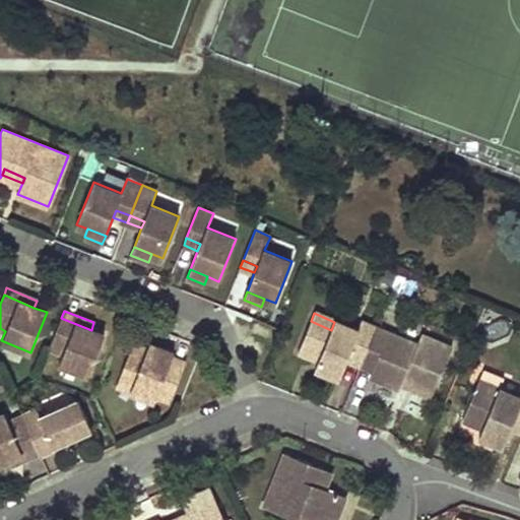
[(91,330),(61,318),(49,348),(63,353),(59,364),(88,375),(104,335),(91,330)]
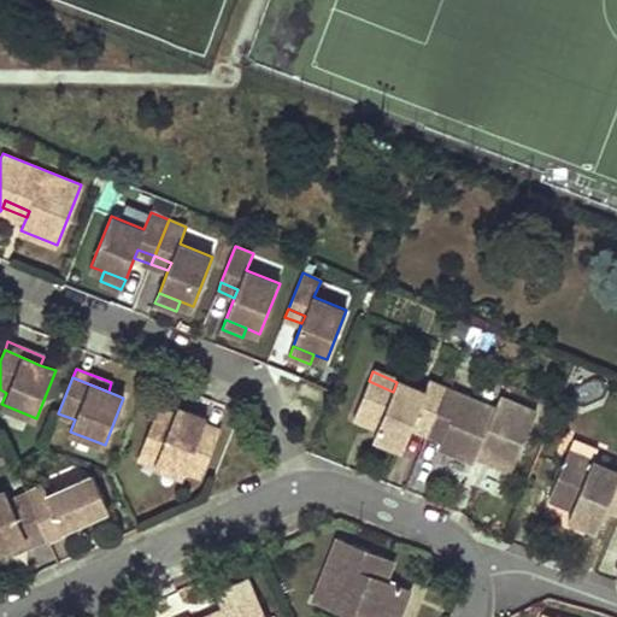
[(369,381),(353,419),(377,429),(374,438),(401,450),(411,428),(427,434),(446,387),(429,381),(424,393),(397,382),(393,392),(369,381)]
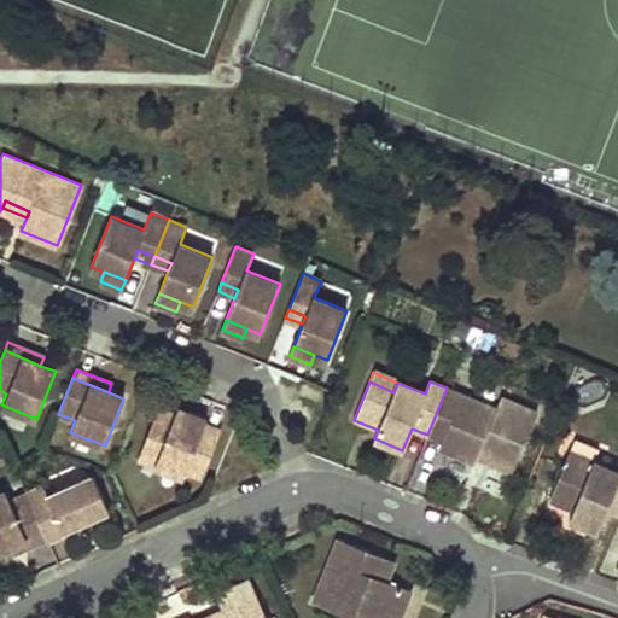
[(447,388),(427,435),(442,441),(438,449),(474,464),(477,456),(479,450),(493,455),(490,461),(513,471),(537,413),(501,397),(496,408),(479,401),(476,410),(456,402),(460,394),(447,388)]
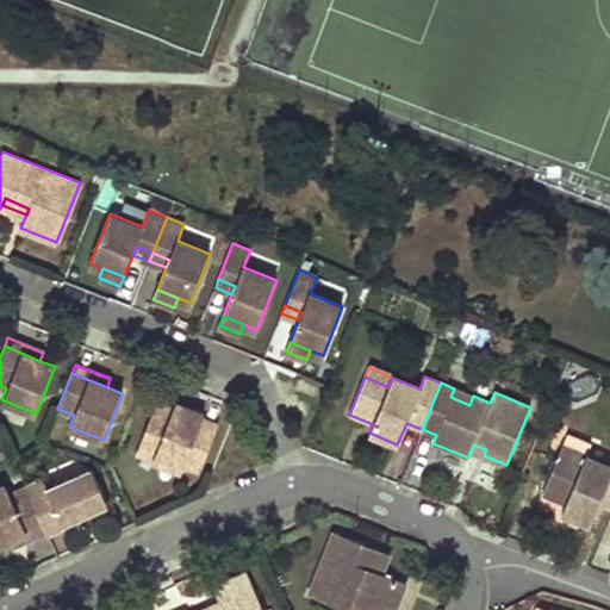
[(470,405),(473,396),(454,388),(450,397),(470,405)]
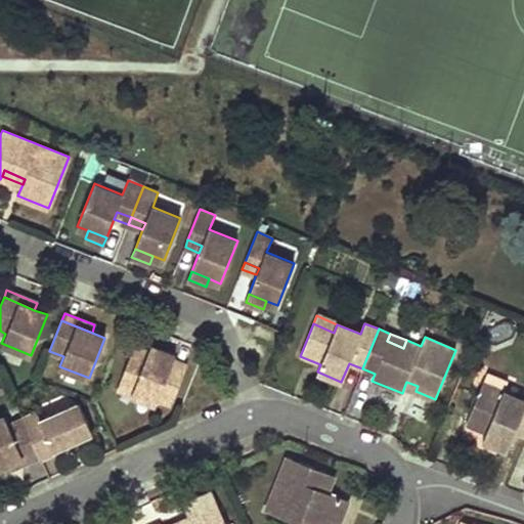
[(159,398),(172,403),(185,369),(172,363),(173,360),(175,355),(150,346),(147,355),(145,360),(131,354),(121,382),(135,387),(132,393),(157,403),(159,398)]
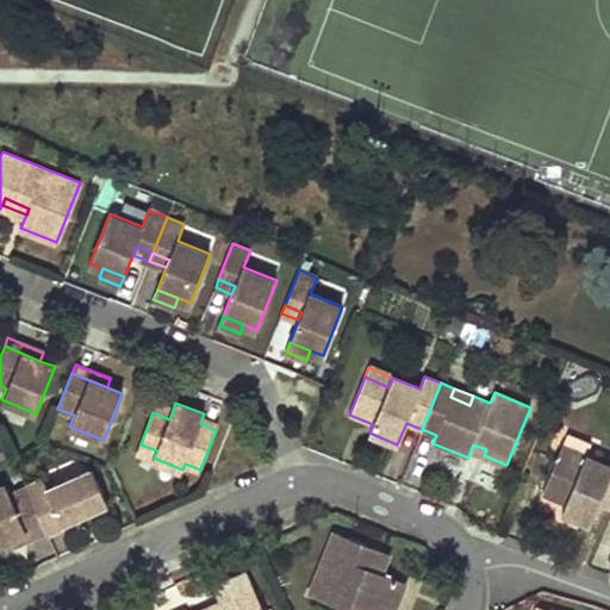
[(155,408),(153,412),(169,419),(172,414),(155,408)]
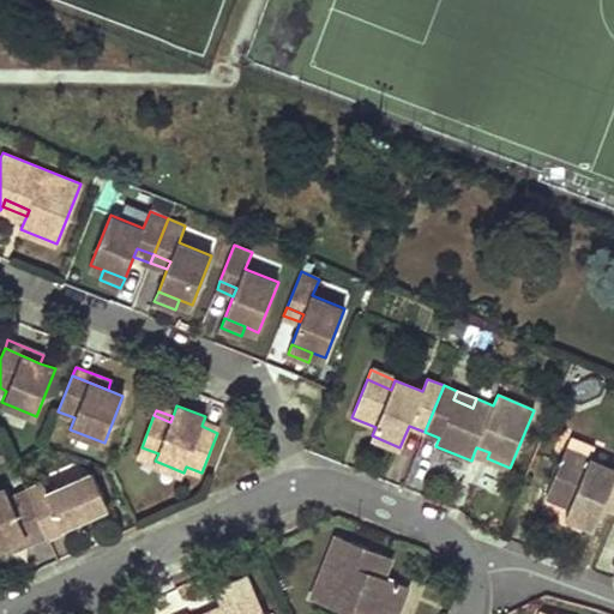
[(218,428),(203,422),(202,426),(217,433),(218,428)]
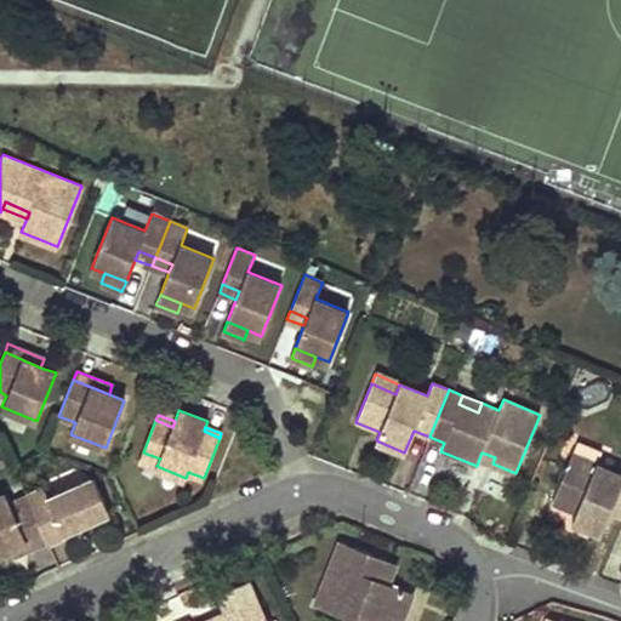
[(591,474),(596,465),(597,465),(602,453),(576,442),(568,465),(591,474)]
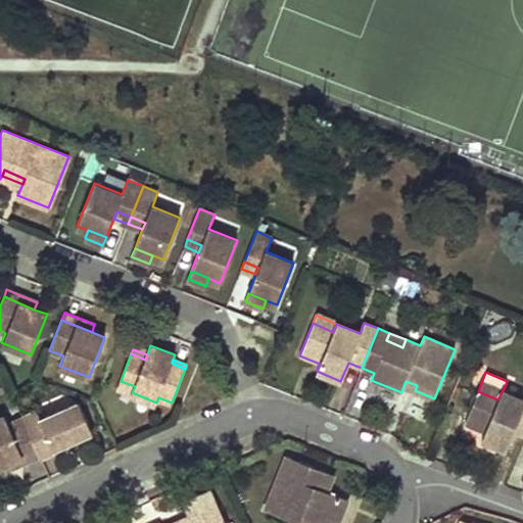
[(135,386),(121,381),(117,387),(132,392),(135,386)]
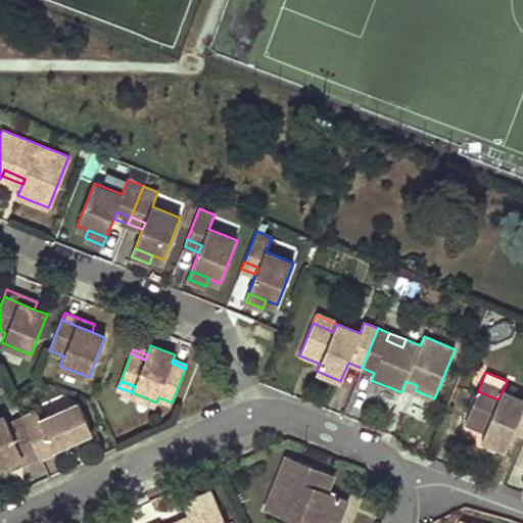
[(406,381),(403,386),(415,390),(417,385),(406,381)]
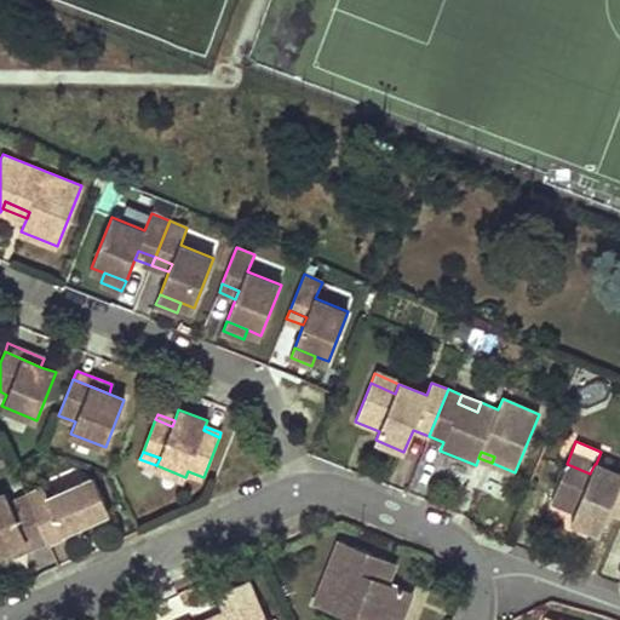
[(567,464),(551,501),(575,511),(570,521),(600,532),(608,510),(619,515),(619,474),(596,464),(595,464),(590,474),(567,464)]
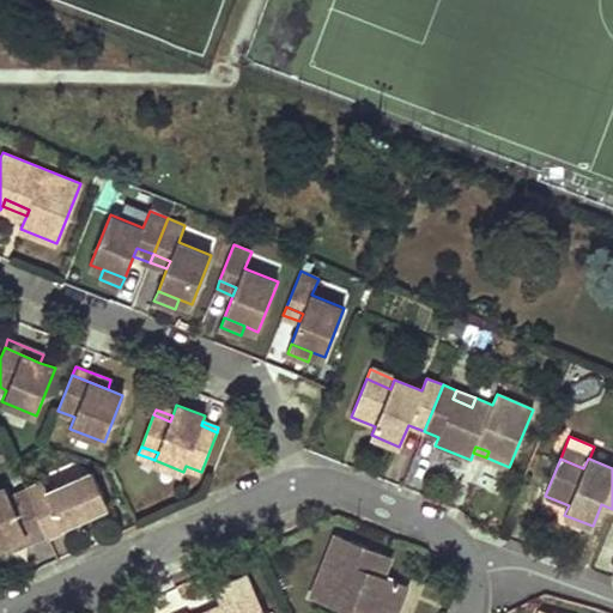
[(41,483),(25,490),(26,492),(42,526),(42,527),(56,520),(59,526),(76,519),(105,505),(90,472),(46,492),(41,483)]
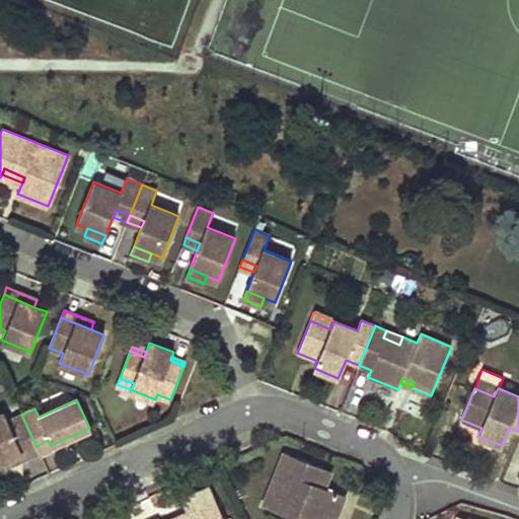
[(0,461),(6,458),(35,445),(22,417),(9,423),(4,413),(0,415),(0,461)]
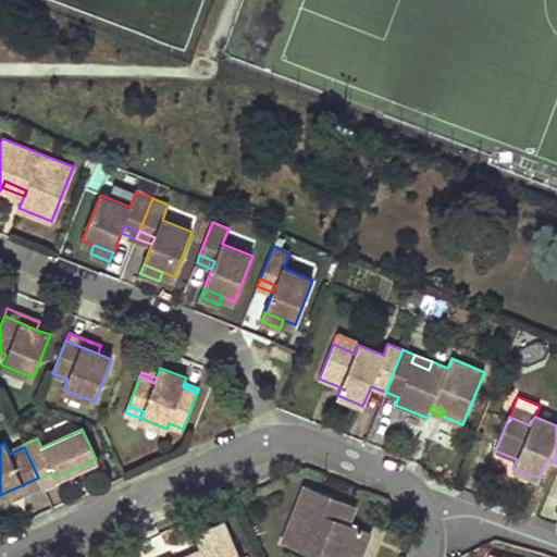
[(51,472),(38,479),(41,484),(42,487),(71,475),(69,471),(53,478),(51,472)]
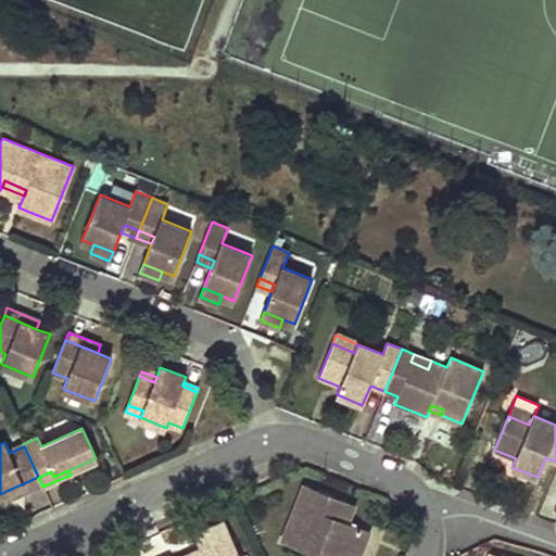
[(7,491),(10,498),(41,483),(38,478),(38,477),(7,491)]
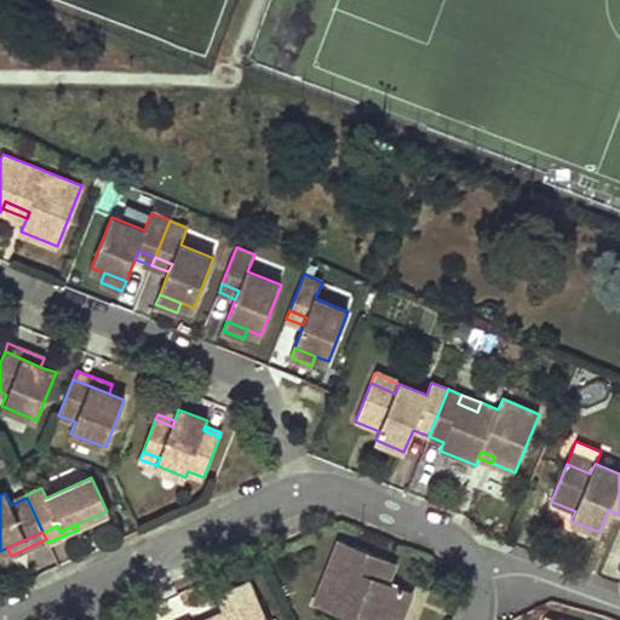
[(339,541),(314,604),(349,619),(351,619),(400,619),(411,592),(386,583),(377,579),(384,558),(339,541)]
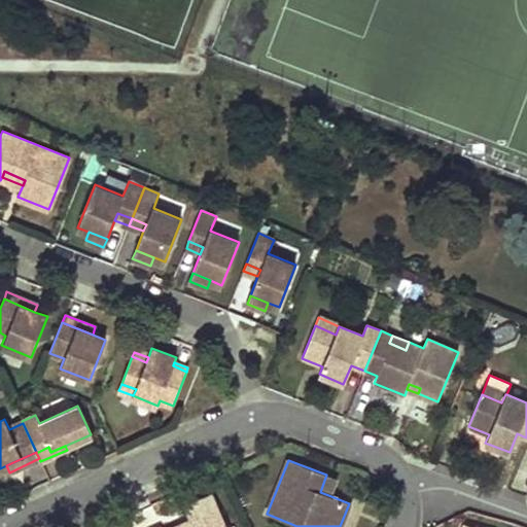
[(335,478),(326,475),(320,492),(328,495),(335,478)]
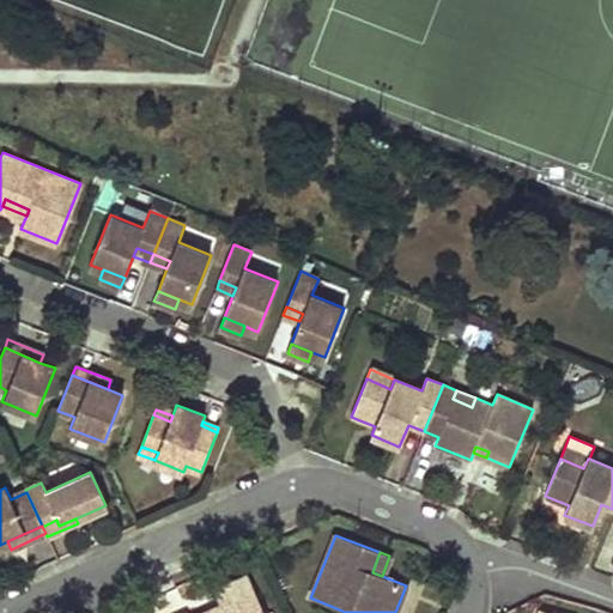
[(263,612),(248,577),(214,592),(220,606),(223,612),(220,612),(207,612),(205,612),(263,612)]
